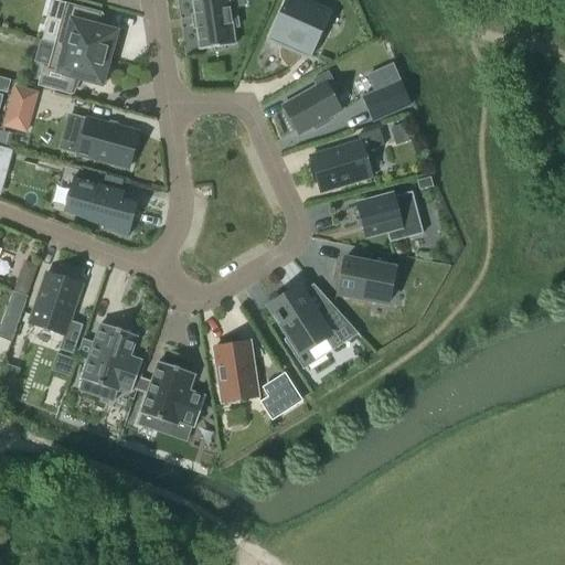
[(233,29),(238,28),(235,6),(230,7),(228,0),(192,0),(200,51),(235,45),(233,29)]
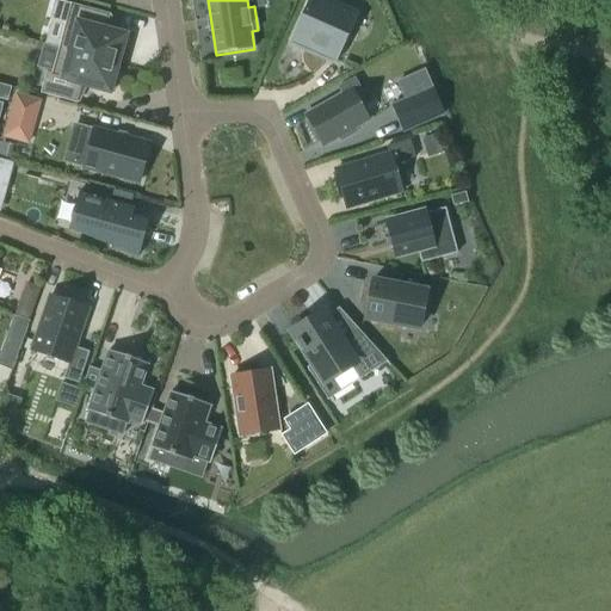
[(337,63),(349,37),(347,37),(357,17),(318,0),(309,0),(302,17),(302,16),(290,43),(306,50),(304,53),(303,55),(303,59),(303,61),(304,65),(313,75),(318,72),(321,68),(325,65),(328,60),(337,63)]
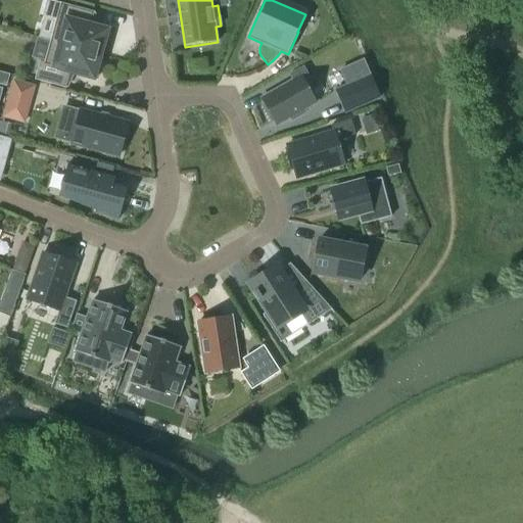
[(61,3),(51,41),(100,54),(103,45),(106,46),(110,32),(90,27),(94,13),(95,14),(95,12),(61,3)]
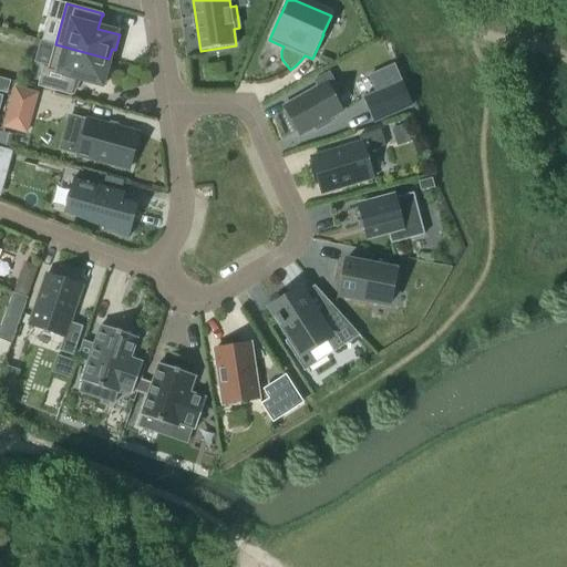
[(109,59),(55,44),(49,69),(43,68),(38,86),(72,96),(72,94),(71,94),(75,78),(105,85),(110,71),(105,70),(109,59)]
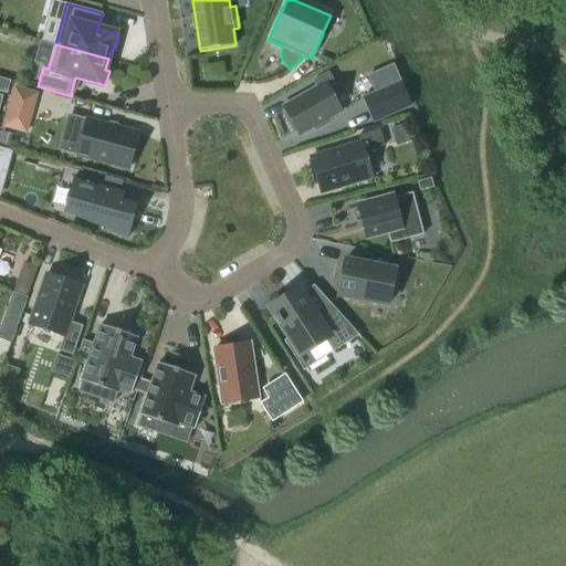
[(376,93),(365,98),(375,123),(404,112),(412,107),(395,66),(386,70),(369,76),(376,93)]
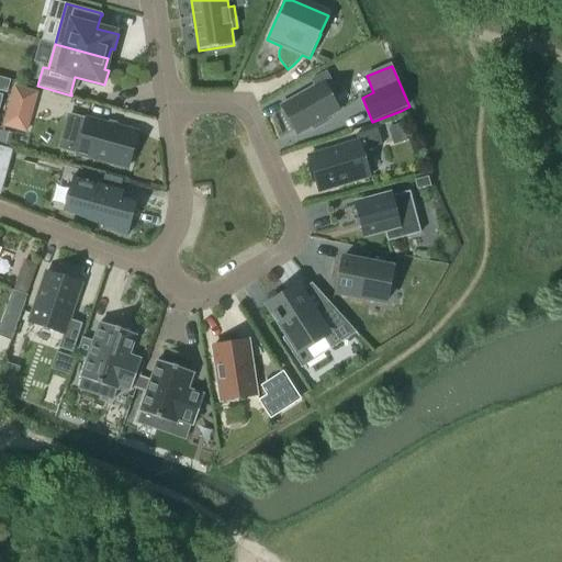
[(335,91),(325,74),(311,81),(314,89),(281,108),(296,135),(310,127),(312,132),(327,123),(325,119),(337,112),(328,94),(335,91)]
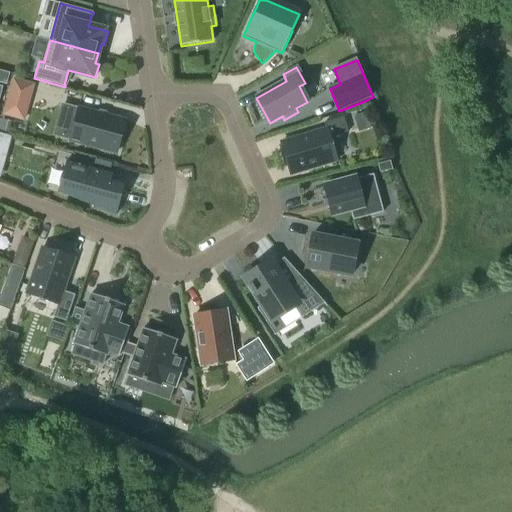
[(27,108),(33,85),(14,80),(7,102),(27,108)]
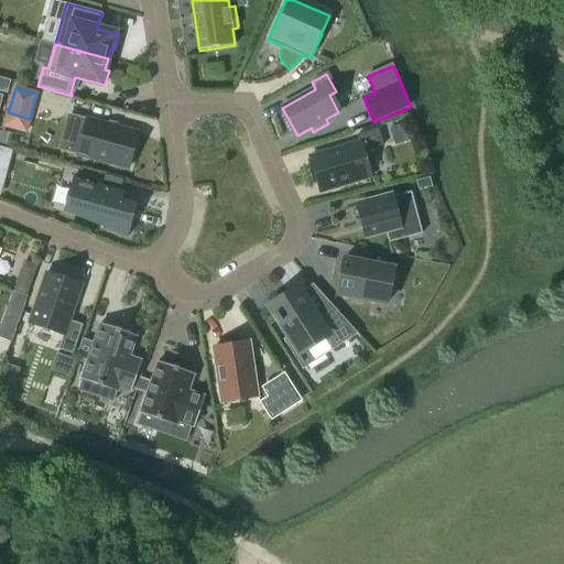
[(138,132),(87,119),(77,154),(128,167),(138,132)]
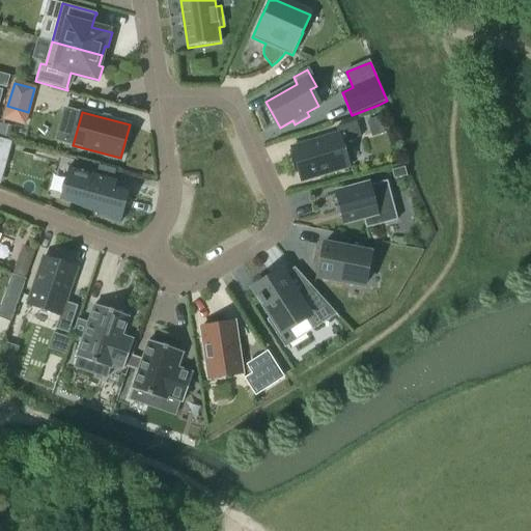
[(380,117),(367,121),(371,134),(384,130),(380,117)]
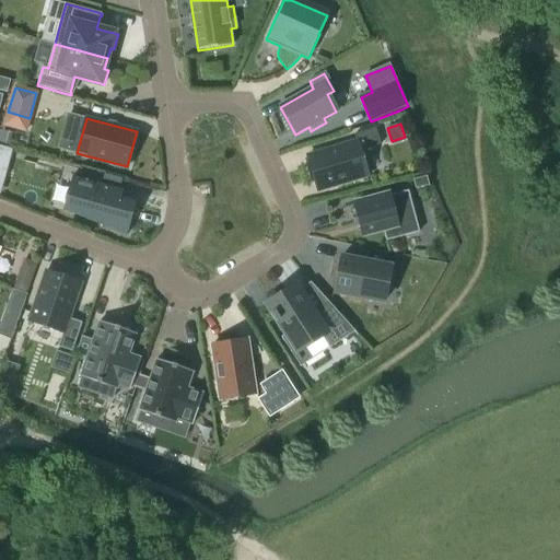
[(381,144),(376,129),(354,135),(357,141),(307,156),(318,191),(368,176),(361,151),(381,144)]
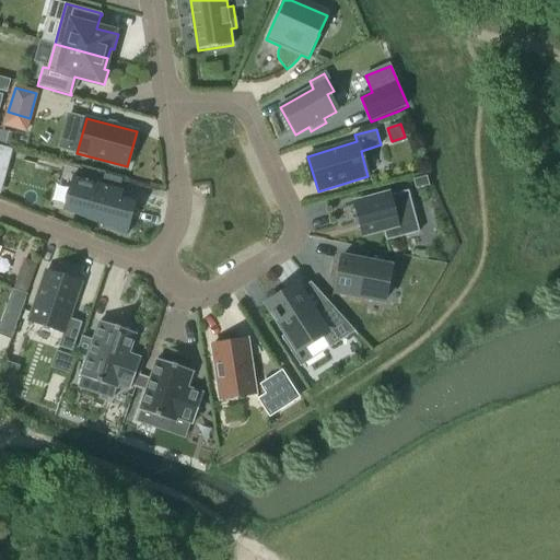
[(0,146),(0,174),(4,176),(12,150),(13,151),(13,149),(0,146)]
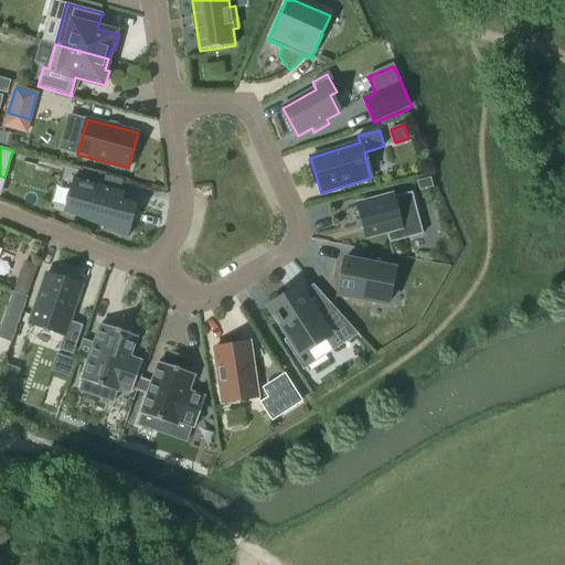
[(75,180),(72,190),(78,191),(73,210),(87,214),(86,221),(128,237),(129,236),(127,235),(135,205),(120,202),(123,193),(125,193),(125,192),(73,178),(73,179),(75,180)]
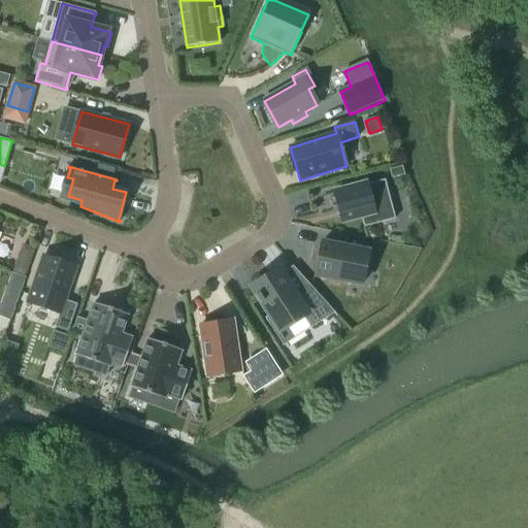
[(390,170),(392,178),(405,175),(402,166),(390,170)]
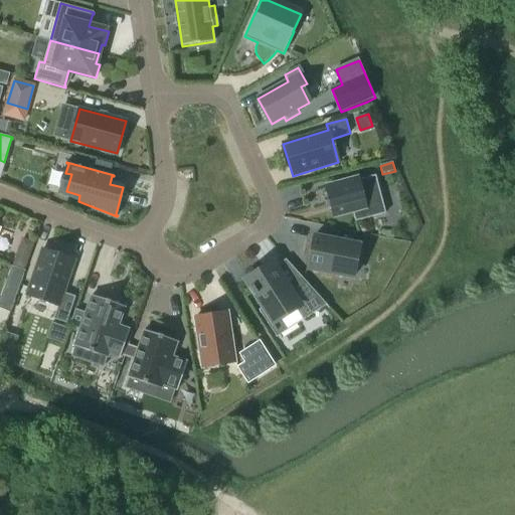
[(358,179),(327,187),(334,216),(352,211),(355,222),(385,214),(375,176),(358,180),(358,179)]
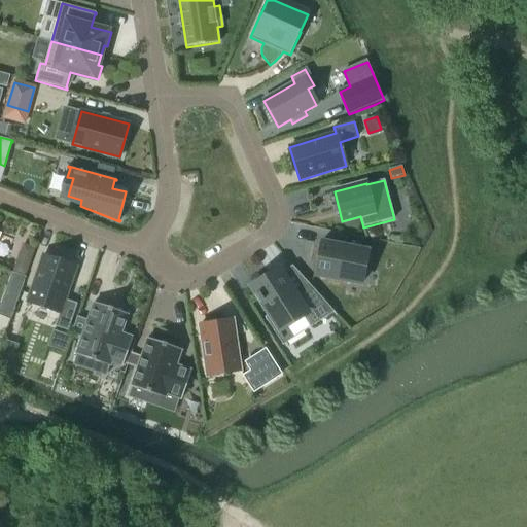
[(315,275),(361,284),(369,251),(321,242),(315,275)]
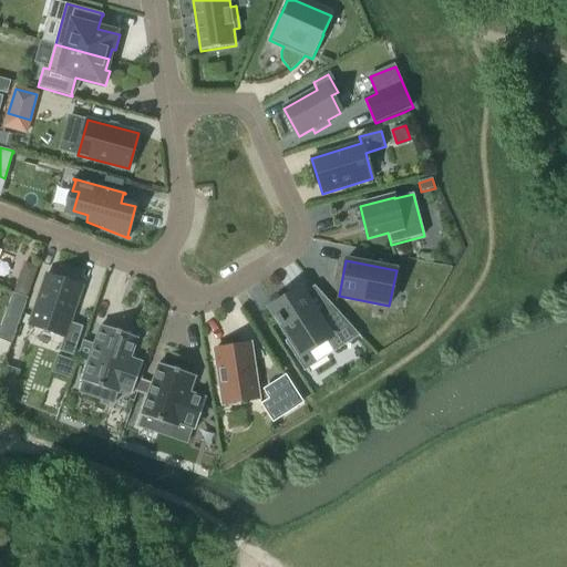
[(70,322),(82,287),(47,275),(30,326),(63,337),(59,351),(73,357),(83,327),(70,322)]
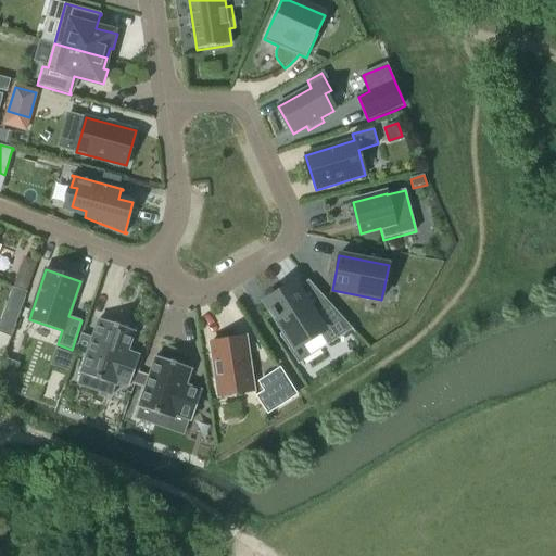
[(281,335),(292,351),(321,331),(323,332),(323,333),(323,335),(324,336),(325,337),(326,337),(326,338),(327,338),(328,338),(328,339),(329,339),(330,339),(331,339),(332,339),(333,339),(335,339),(336,338),(337,338),(350,329),(355,333),(326,300),(311,311),(297,289),(287,294),(285,290),(266,302),(272,311),(269,313),(274,320),(277,318),(282,327),(283,327),(283,326),(286,324),(290,329),(281,335)]
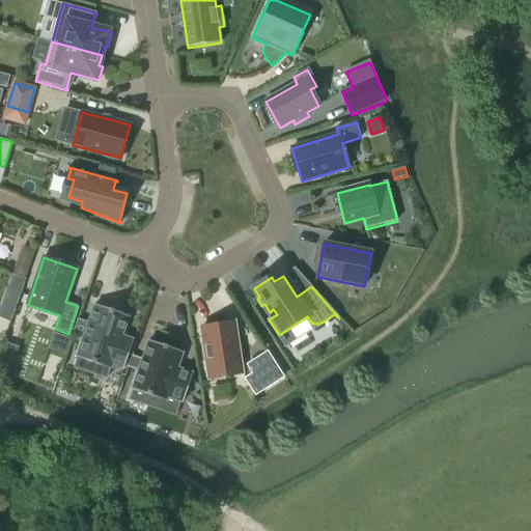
[(4,302),(0,311),(0,316),(9,320),(16,306),(4,302)]
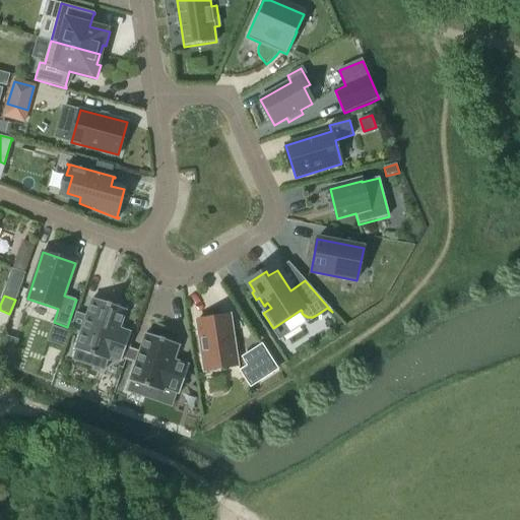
[(73,360),(90,366),(93,356),(109,362),(110,358),(121,362),(131,333),(119,329),(126,310),(92,299),(75,350),(76,350),(73,360)]
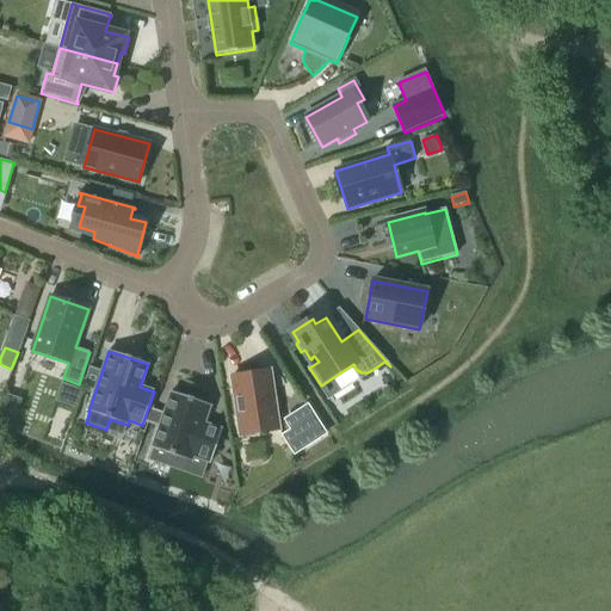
[(232,377),(241,436),(278,431),(270,371),(232,377)]
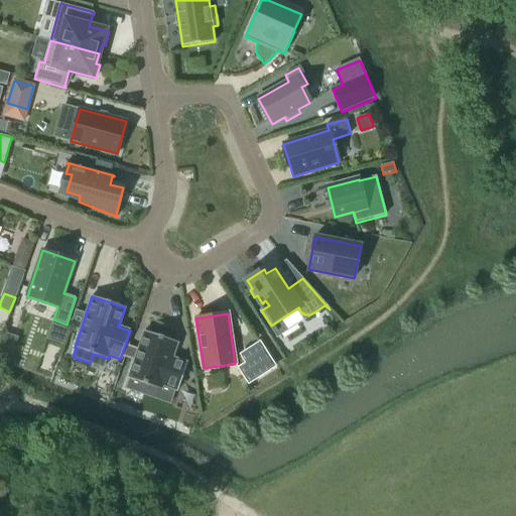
[(52,325),(47,340),(63,345),(69,330),(52,325)]
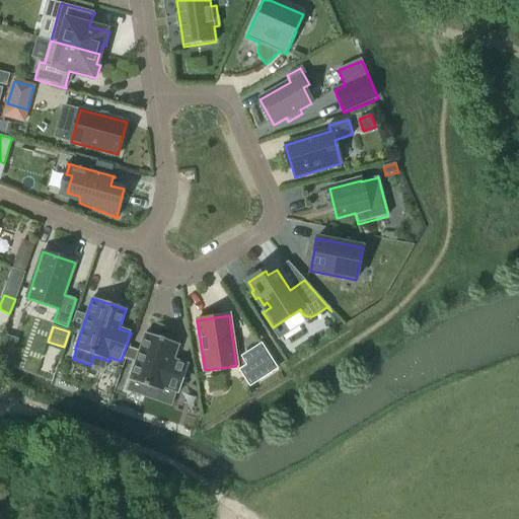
[(130,348),(126,359),(135,362),(129,381),(130,381),(127,390),(145,396),(172,406),(174,399),(177,393),(178,393),(189,366),(173,361),(178,345),(145,334),(139,351),(130,348)]
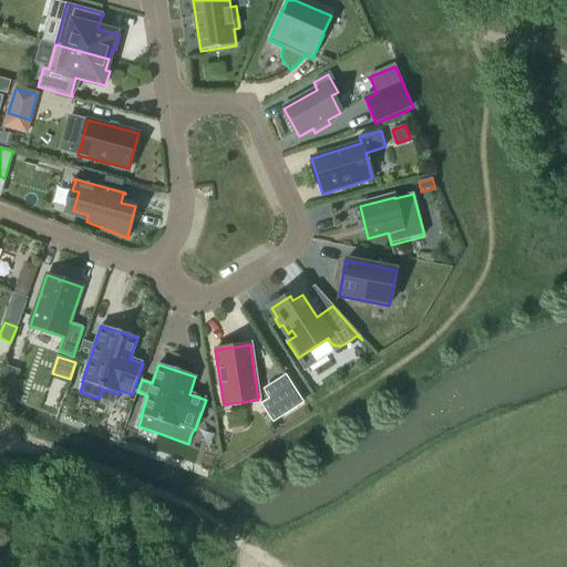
[(286,377),(265,390),(270,400),(263,404),(274,422),(303,402),(286,377)]
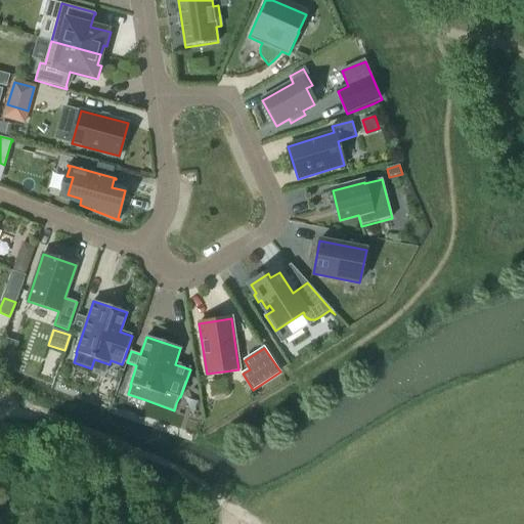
All buildings are outlined.
